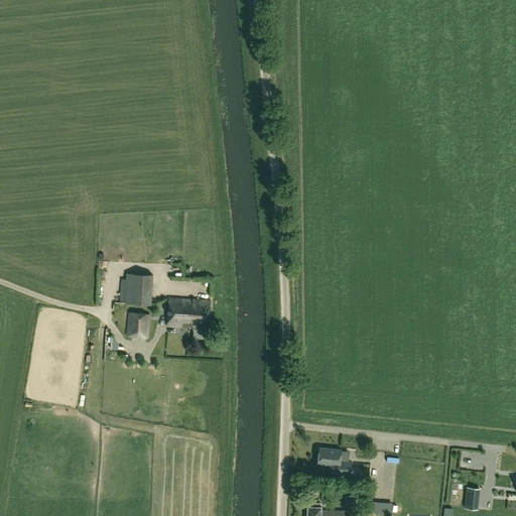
[(127,273),(125,302),(150,304),(152,275),(127,273)]
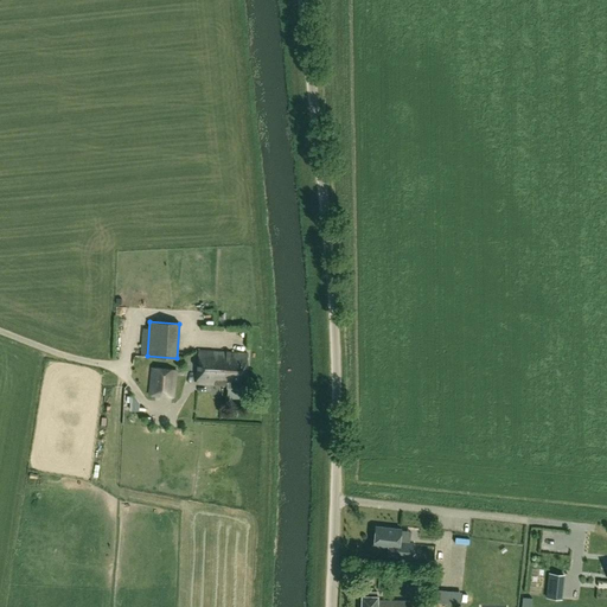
[(248,353),(199,351),(200,350),(198,350),(197,383),(198,383),(228,385),(228,388),(246,389),(248,353)]
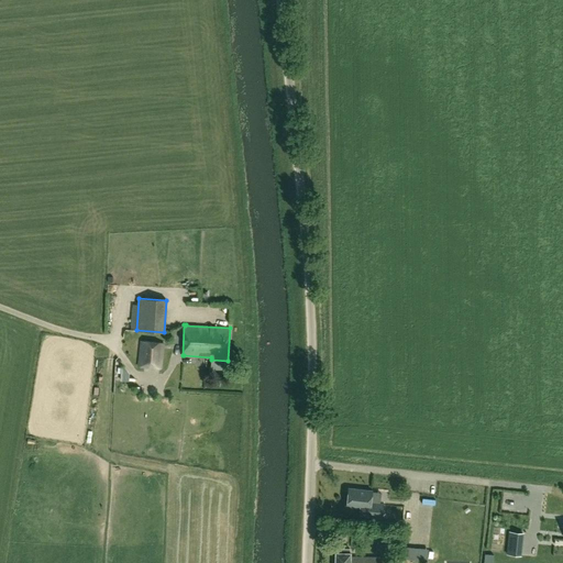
[(162,368),(163,343),(141,341),(139,366),(162,368)]
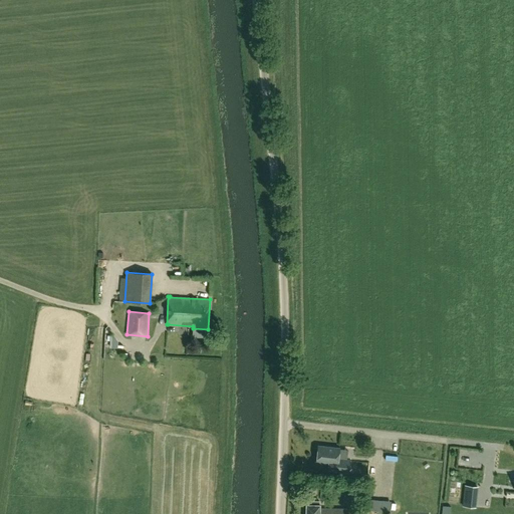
[(317,446),(316,463),(328,464),(327,471),(347,473),(348,460),(338,459),(339,448),(317,446)]
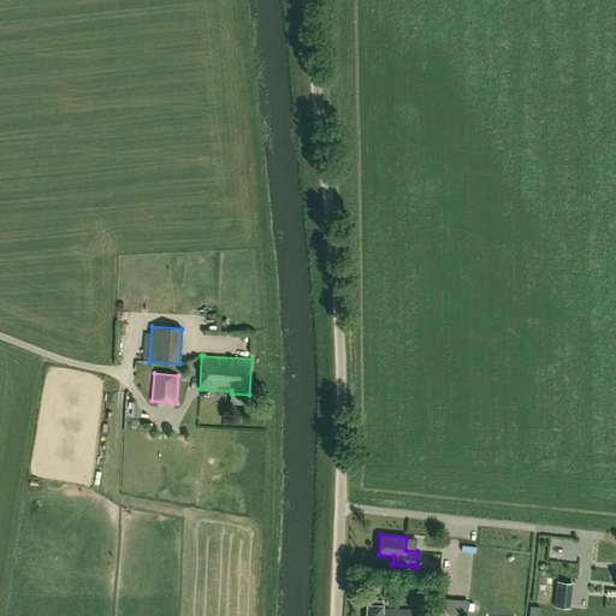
[(572,584),(557,582),(556,598),(570,600),(572,584)]
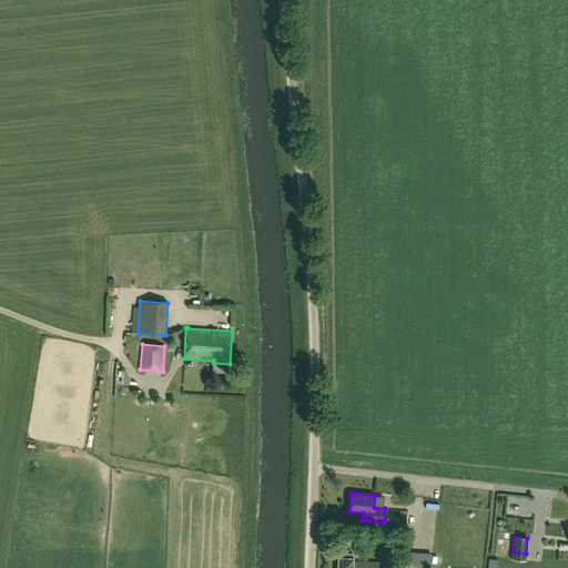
[(338,558),(337,567),(384,567),(384,563),(354,563),(354,558),(353,558),(353,554),(340,554),(340,558),(338,558)]
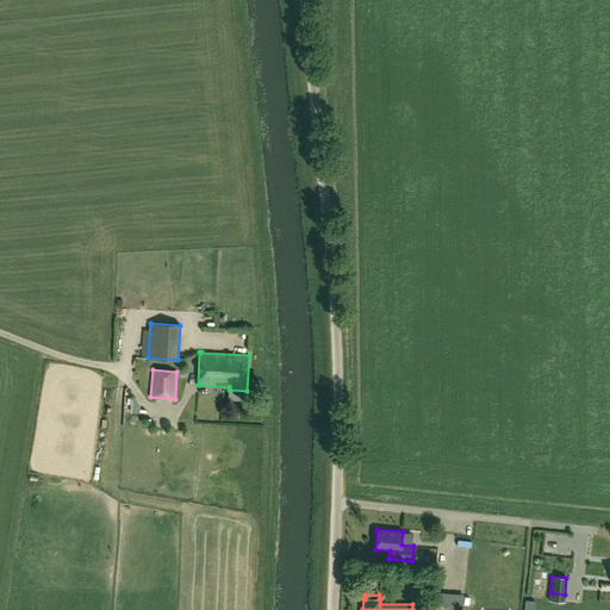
All buildings are outlined.
